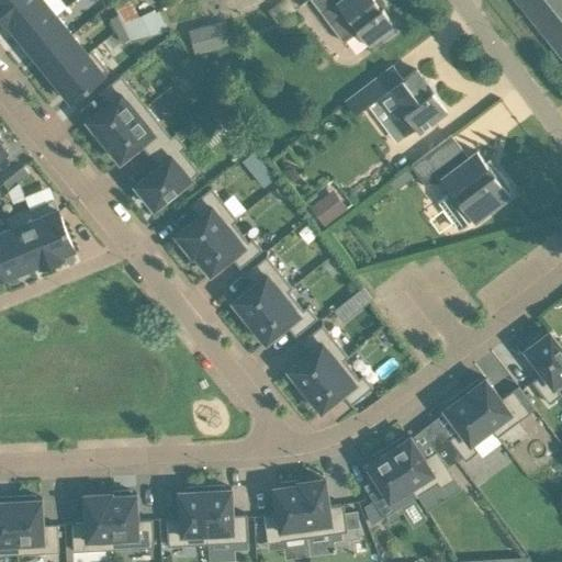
[(0,0),(0,14),(7,22),(33,0),(0,0)]
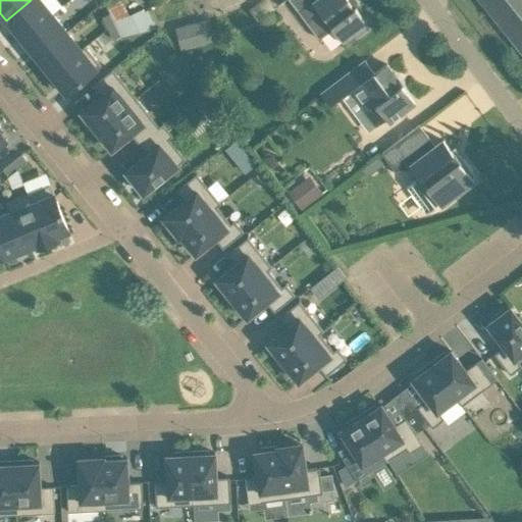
[(21,38),(53,12),(42,0),(31,0),(6,20),(6,21),(8,20),(21,38)]
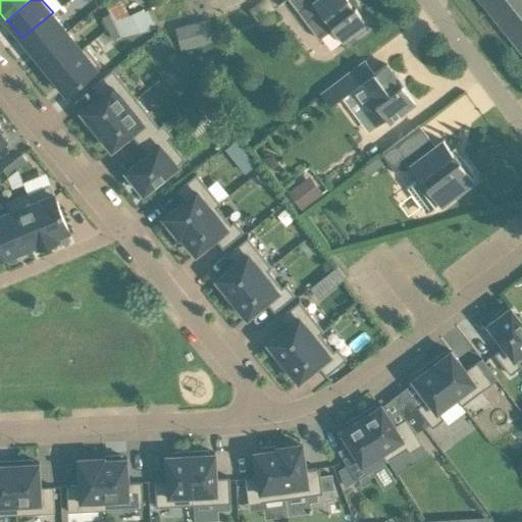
[(114,19),(128,13),(122,0),(111,0),(107,2),(114,19)]
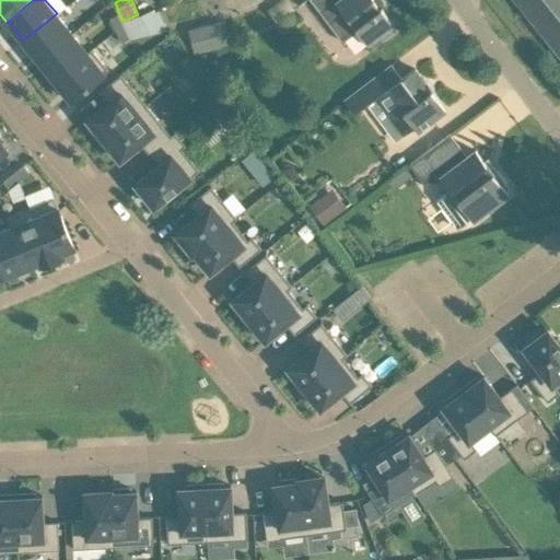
[(311,0),(342,42),(358,30),(368,44),(378,35),(382,39),(395,30),(392,25),(394,23),(376,0),(311,0)]
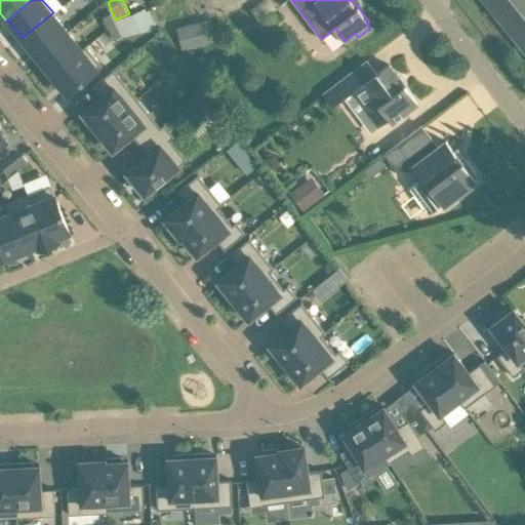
[(524,0),(484,0),(524,50),(524,0)]
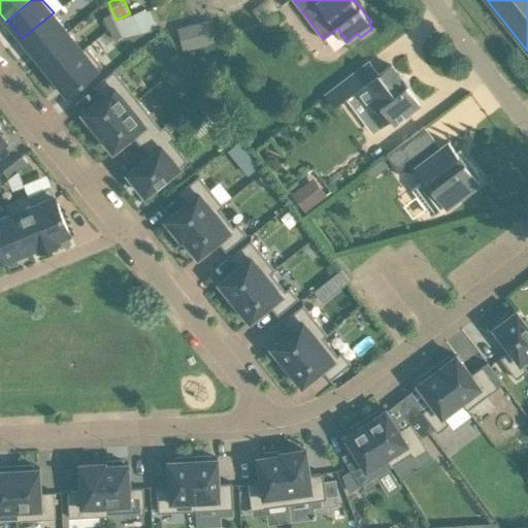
[(130,13),(116,20),(125,36),(140,32),(158,28),(150,9),(145,10),(144,8),(131,13),(130,13)]
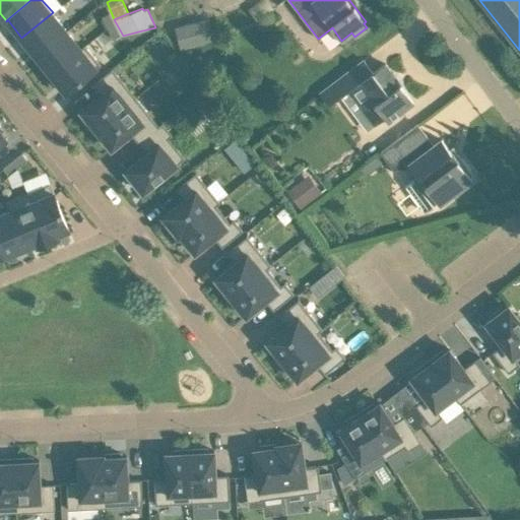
[(37,56),(67,30),(53,12),(21,38),(37,56)]
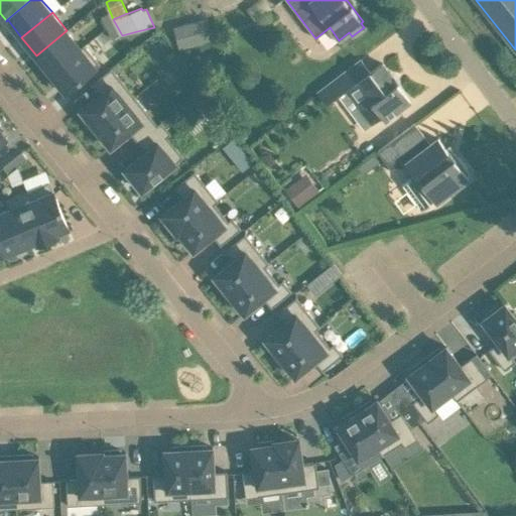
[(114,24),(109,13),(101,16),(107,27),(114,24)]
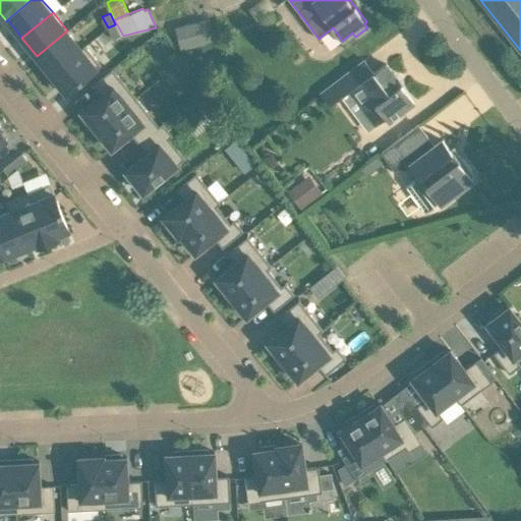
[(206,18),(175,26),(181,49),(193,46),(189,33),(209,29),(206,18)]
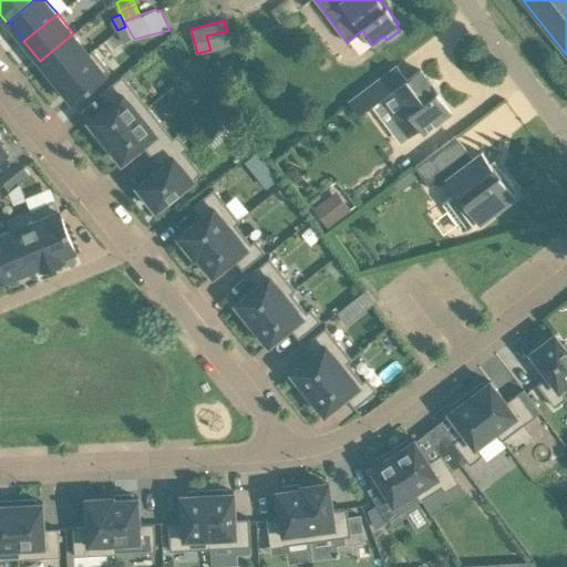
[(132,38),(125,27),(117,30),(123,42),(132,38)]
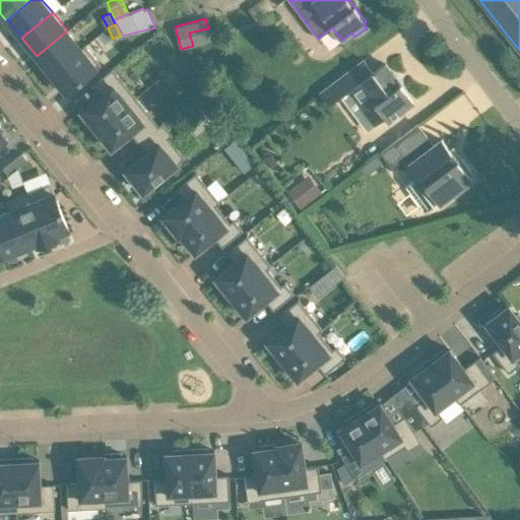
[(51,73),(85,46),(85,45),(81,48),(67,30),(37,56),(51,73)]
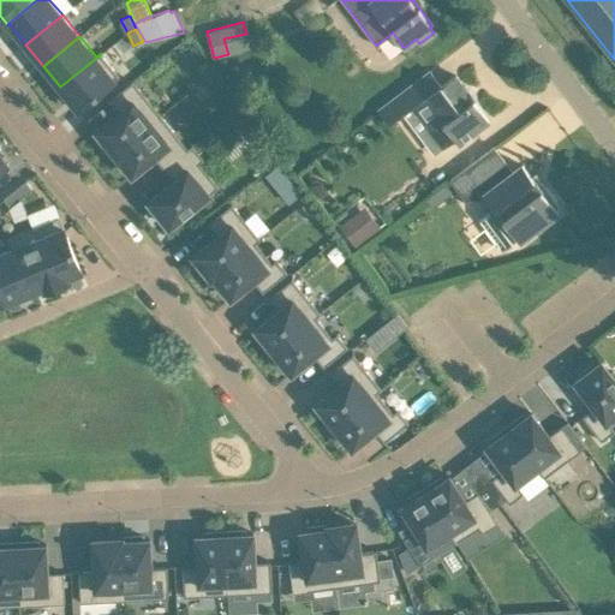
[(78,109),(119,77),(101,54),(60,87),(78,109)]
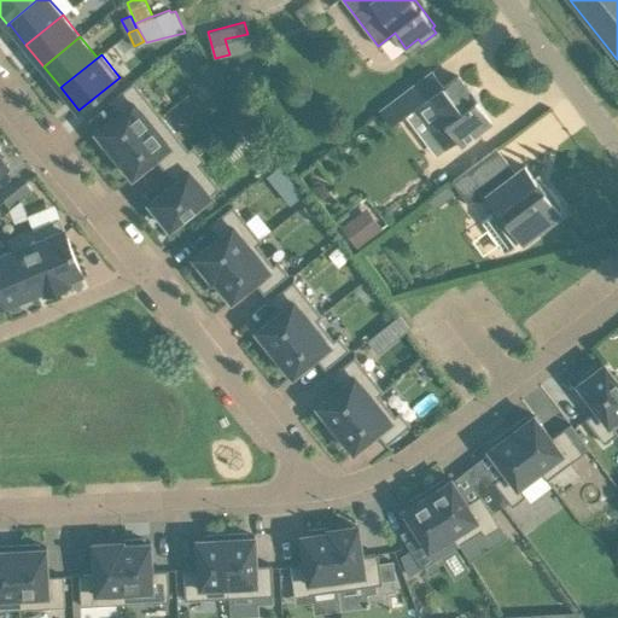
[(444,86),(443,85),(432,70),(380,110),(391,124),(421,100),(430,111),(423,116),(445,147),(458,139),(461,145),(493,121),(458,75),(444,86)]
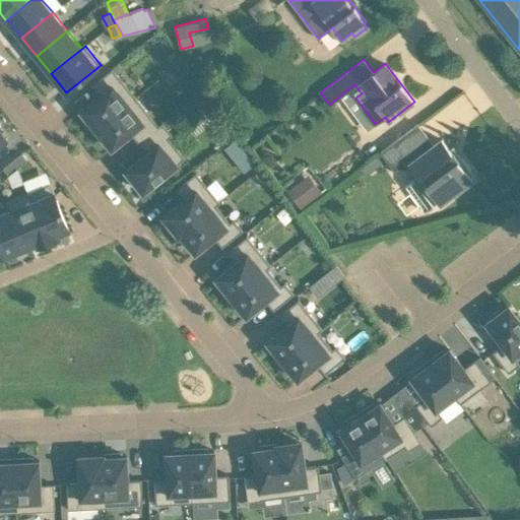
[(94,131),(136,98),(113,68),(91,84),(101,94),(81,111),(81,112),(82,111),(85,116),(83,118),(94,131)]
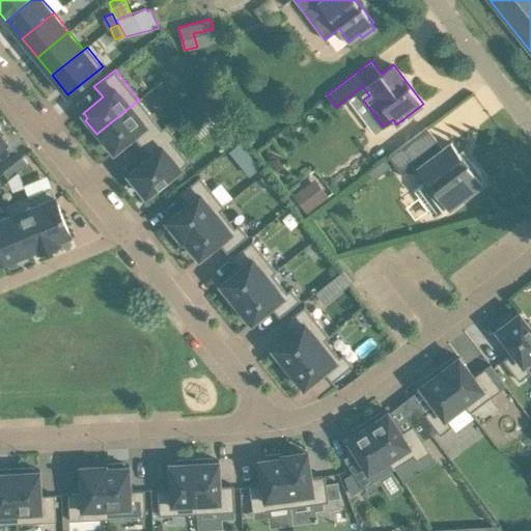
[(208,91),(197,100),(203,107),(205,106),(215,98),(208,91)]
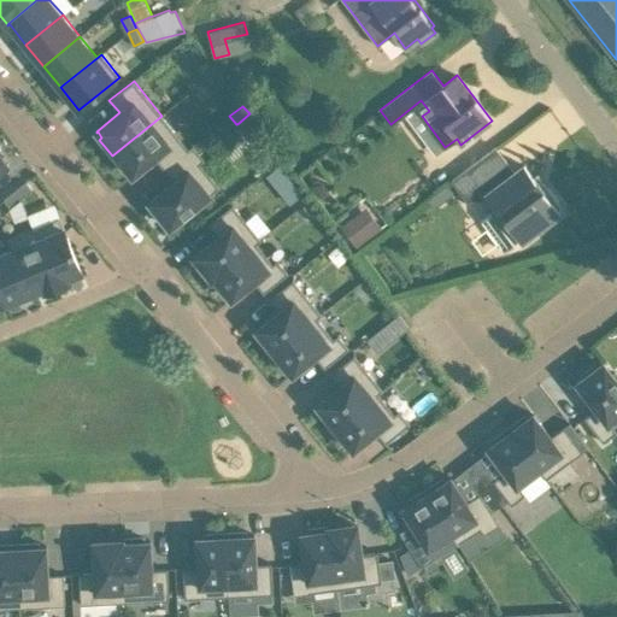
[(165,169),(193,146),(193,145),(188,148),(162,116),(112,156),(124,171),(127,169),(131,174),(131,175),(133,176),(154,157),(165,169)]
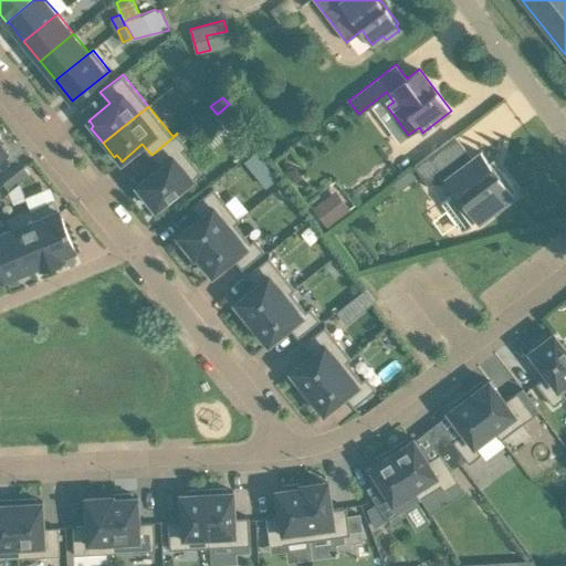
[(182,187),(201,171),(184,149),(188,146),(177,134),(152,155),(160,166),(137,185),(142,190),(139,192),(148,205),(152,202),(156,208),(167,200),(169,202),(185,190),(182,187)]
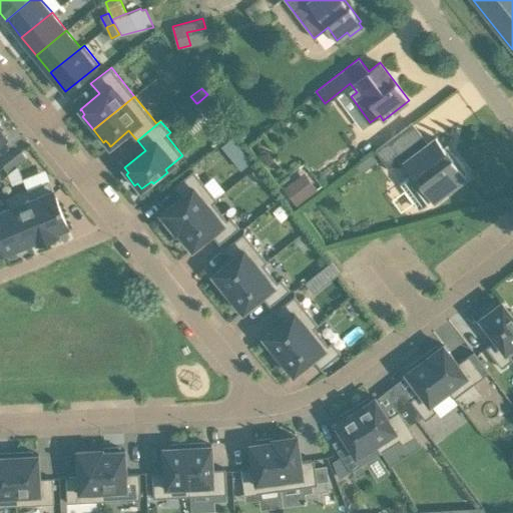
[(434,201),(466,176),(464,173),(468,171),(455,154),(452,157),(436,136),(428,142),(412,121),(375,149),(392,171),(404,162),(416,177),(403,186),(420,208),(432,199),(434,201)]
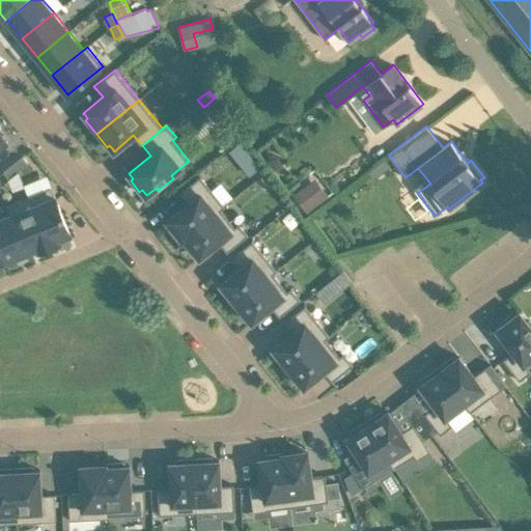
[(259,165),(241,141),(229,150),(249,174),(259,165)]
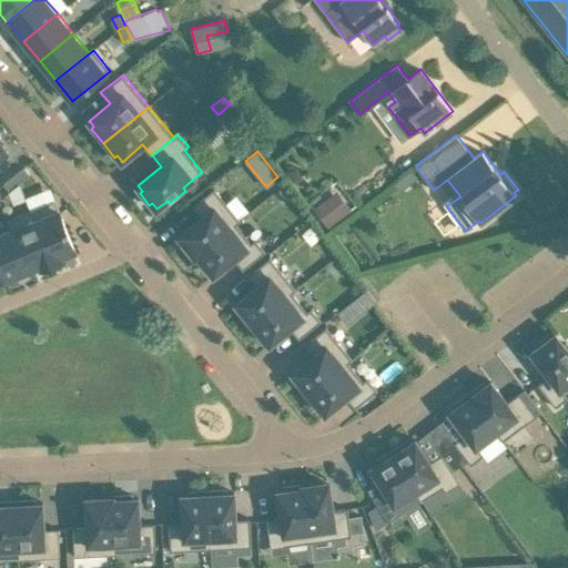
[(30,174),(24,166),(13,175),(19,183),(30,174)]
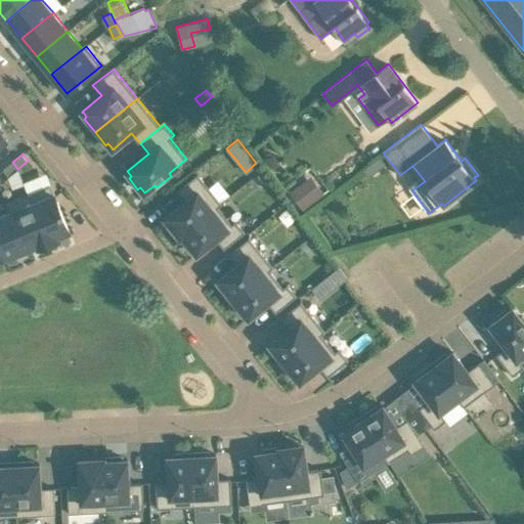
[(385,165),(379,157),(362,170),(368,177),(385,165)]
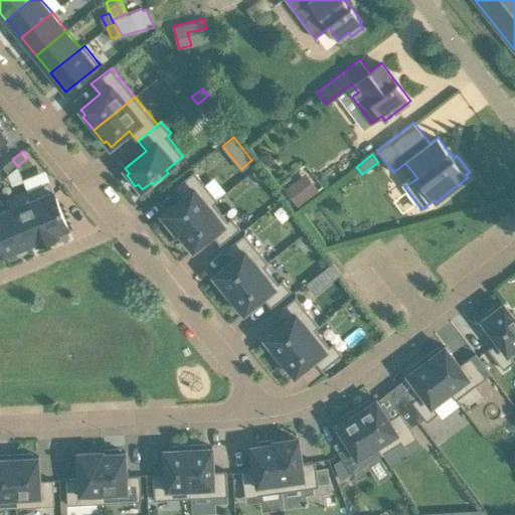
[(8,173),(17,166),(12,159),(3,167),(8,173)]
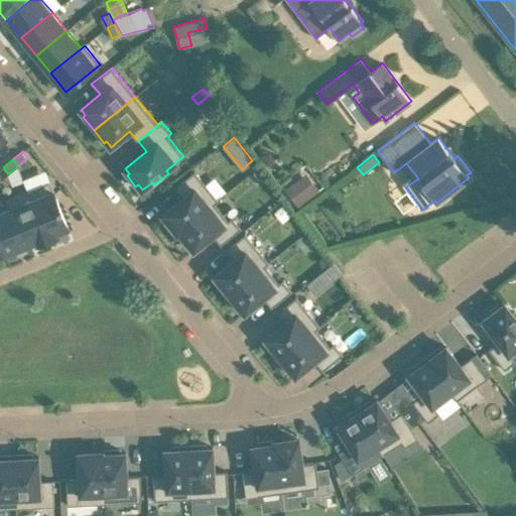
[(178,231),(218,200),(195,171),(174,187),(182,198),(163,213),(165,215),(163,216),(164,218),(166,216),(171,222),(169,223),(170,225),(172,223),(176,229),(174,230),(176,232),(177,230),(178,231)]
